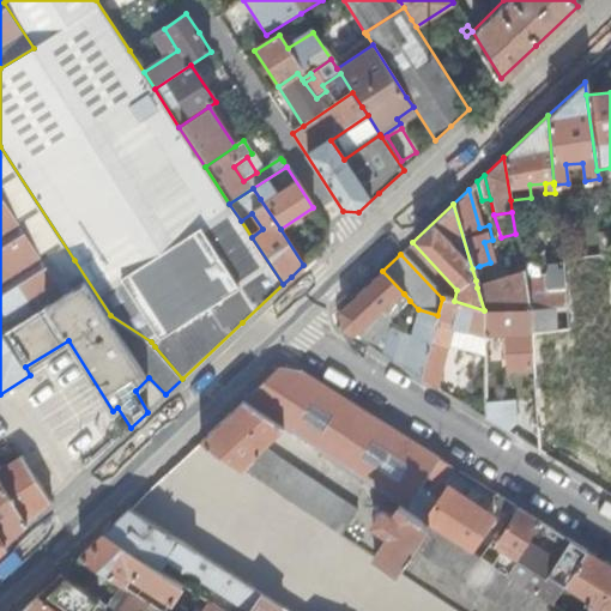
[(527,307),(528,308),(563,306),(560,261),(544,262),(544,277),(522,279),(527,307)]
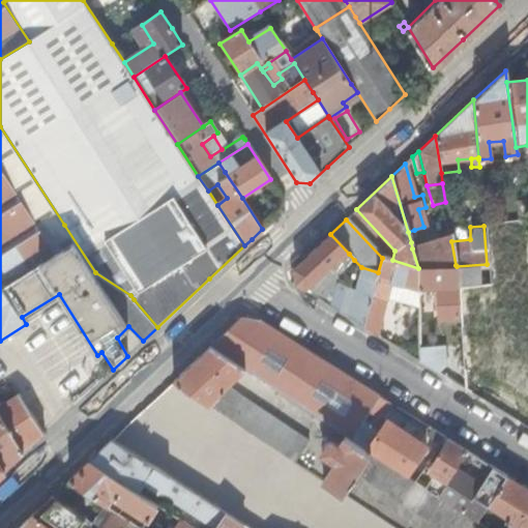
[(414,230),(408,232),(411,242),(417,240),(414,230)]
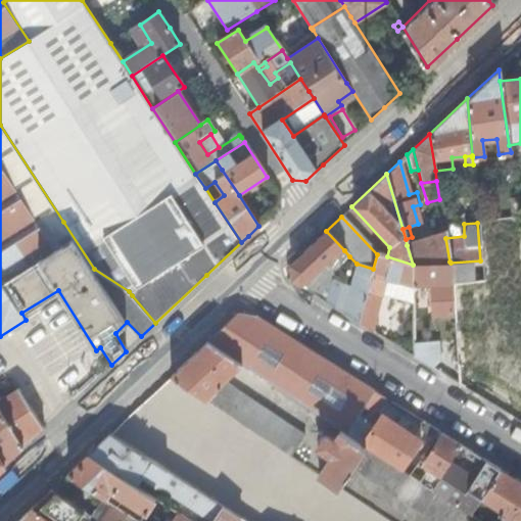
[(289,281),(358,323),(366,292),(373,269),(357,264),(349,256),(341,263),(336,257),(344,250),(326,231),(288,266),(289,281)]
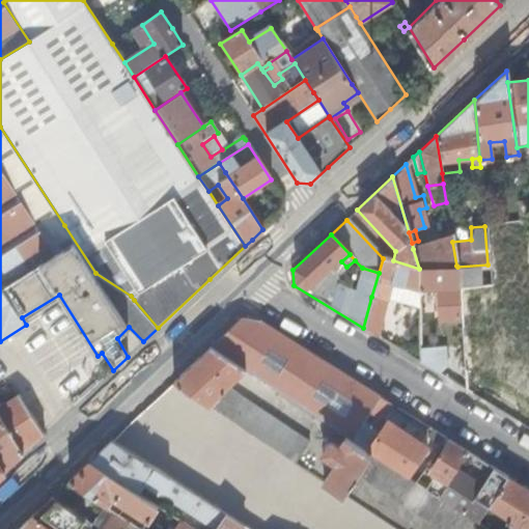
[(419,269),(456,266),(452,242),(451,234),(413,249),(419,269)]
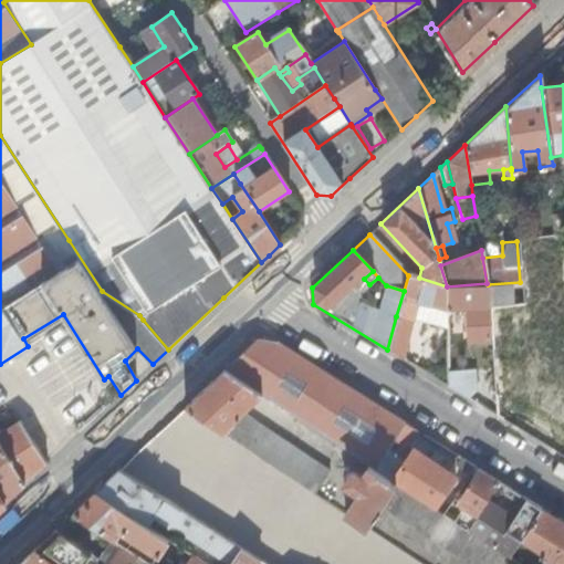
[(378,278),(373,271),(364,279),(369,284),(378,278)]
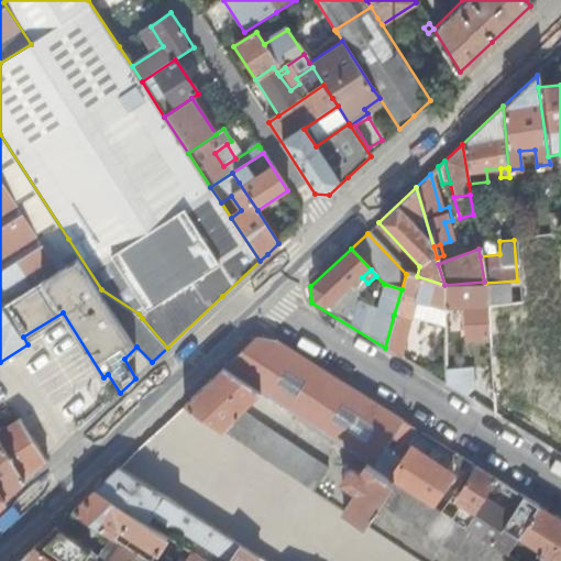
[(444,310),(444,308),(444,285),(417,276),(406,274),(402,289),(394,315),(410,320),(417,301),(444,310)]
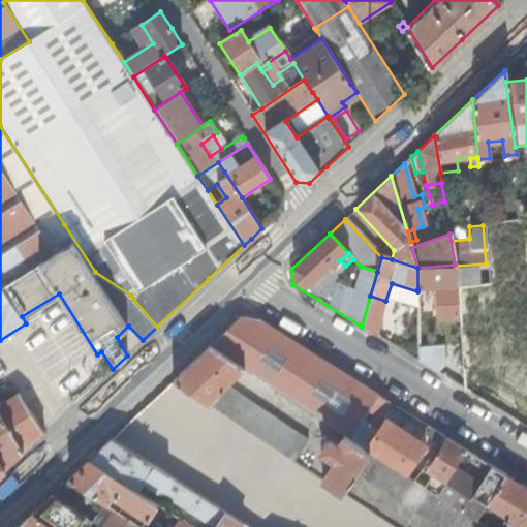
[(417,289),(459,287),(459,286),(456,266),(455,265),(417,268),(417,289)]
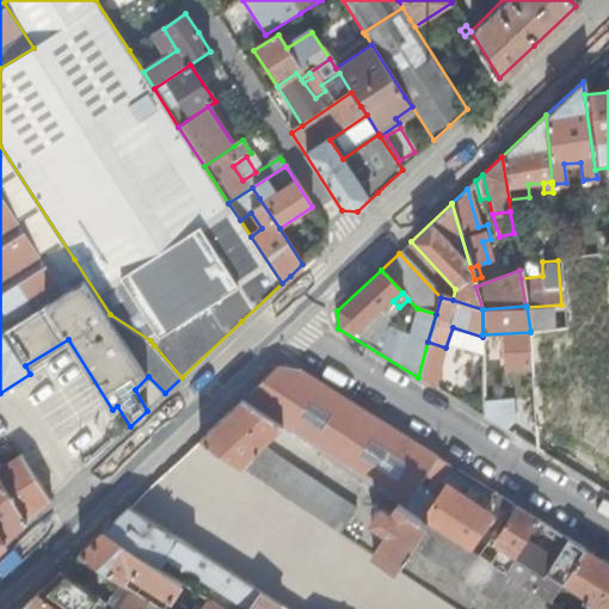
[(446,348),(483,360),(483,337),(453,327),(446,348)]
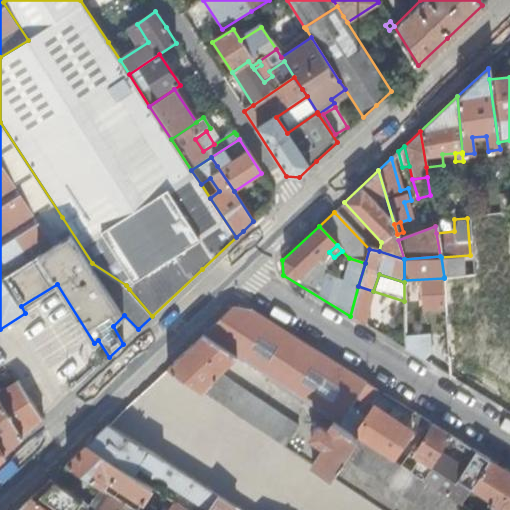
[(350,316),(363,324),(373,291),(358,286),(350,316)]
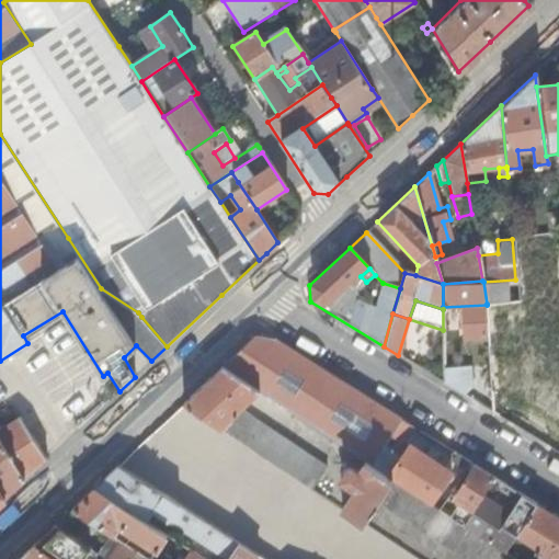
[(443,383),(470,400),(469,344),(452,333),(443,333),(443,383)]
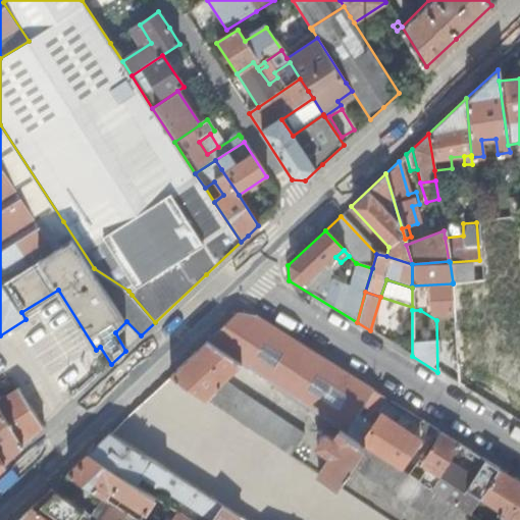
[(240,364),(327,422),(344,433),(362,406),(371,391),(254,318),(236,314),(206,343),(240,364)]
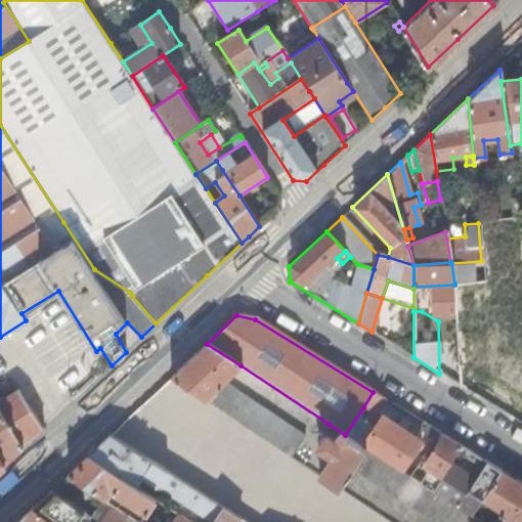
[(221,385),(241,365),(207,344),(171,378),(205,401),(217,389),(220,392),(224,389),(221,385)]
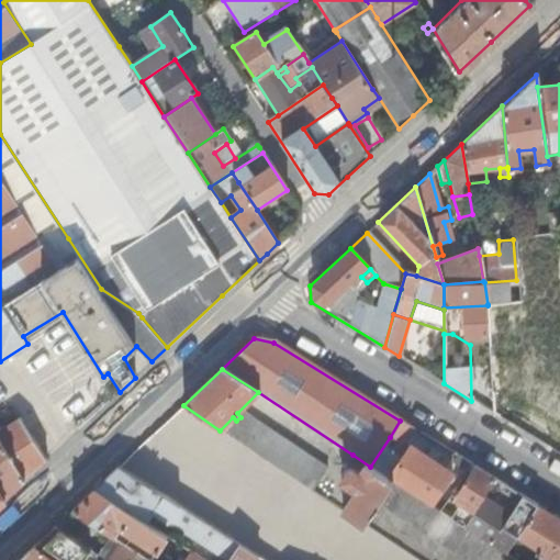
[(0,440),(24,481),(34,472),(46,461),(20,420),(0,430),(0,440)]
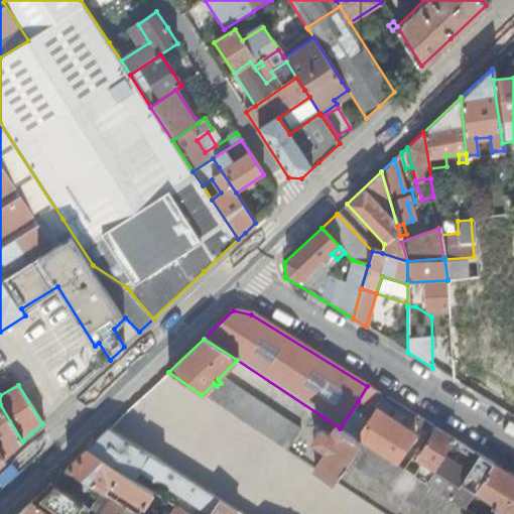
[(219,406),(286,451),(300,429),(234,385),(219,406)]
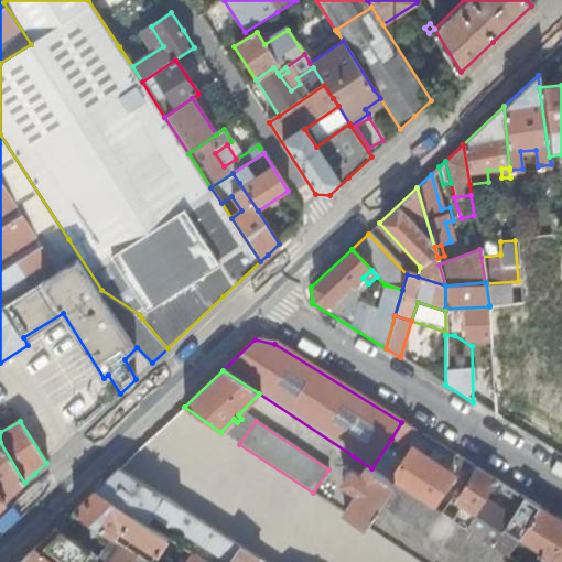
[(414,430),(401,422),(391,439),(398,443),(407,441),(414,430)]
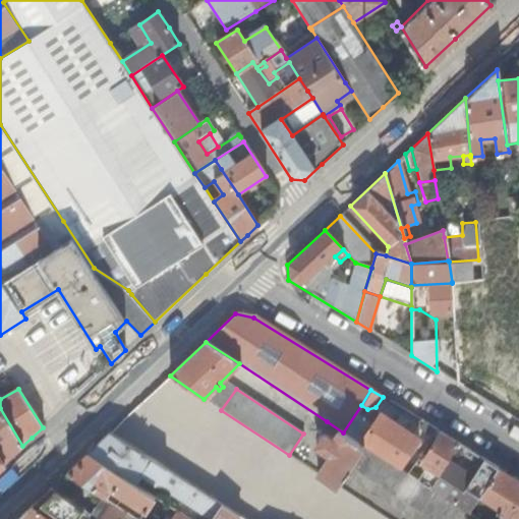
[(12,456),(22,446),(0,408),(0,453),(6,462),(12,456)]
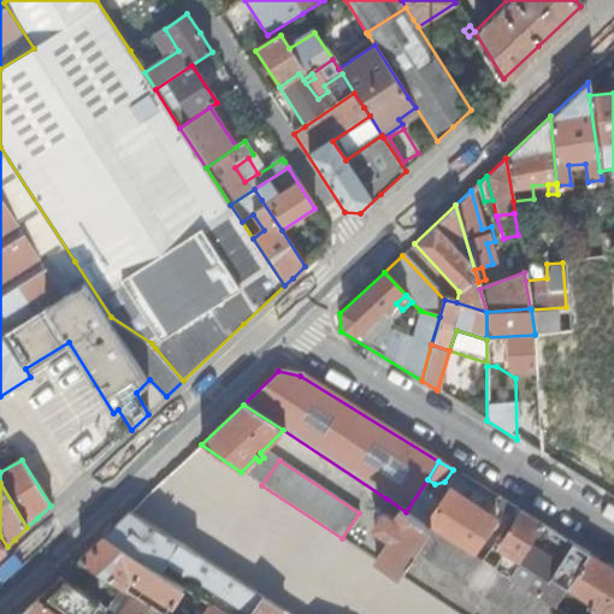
[(425,524),(430,527),(470,554),(493,520),(448,490),(425,524)]
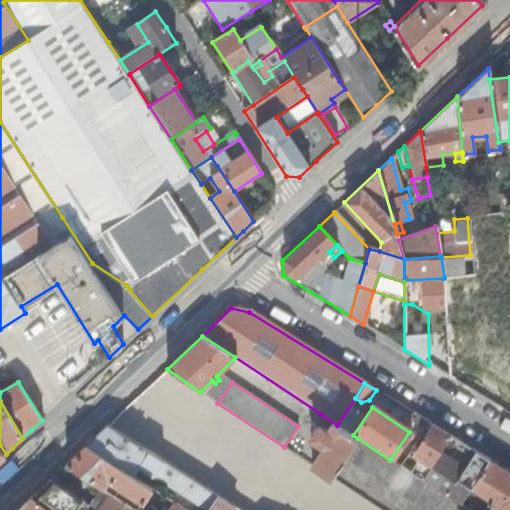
[(311,466),(329,478),(343,459),(357,438),(353,435),(346,431),(340,427),(337,425),(321,414),(317,420),(328,427),(325,431),(318,428),(315,428),(312,429),(310,433),(311,438),(324,446),(311,466)]
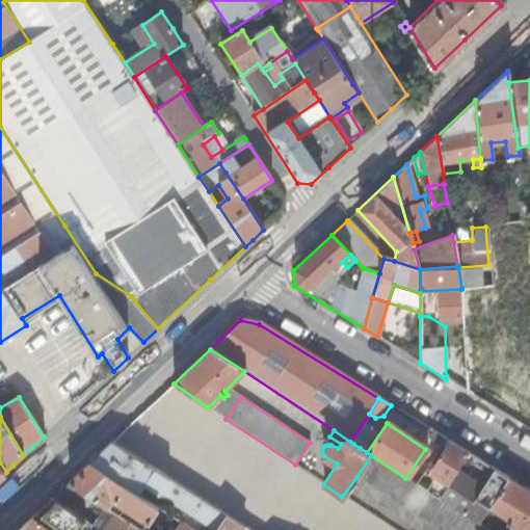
[(445,439),(432,431),(426,440),(440,448),(445,439)]
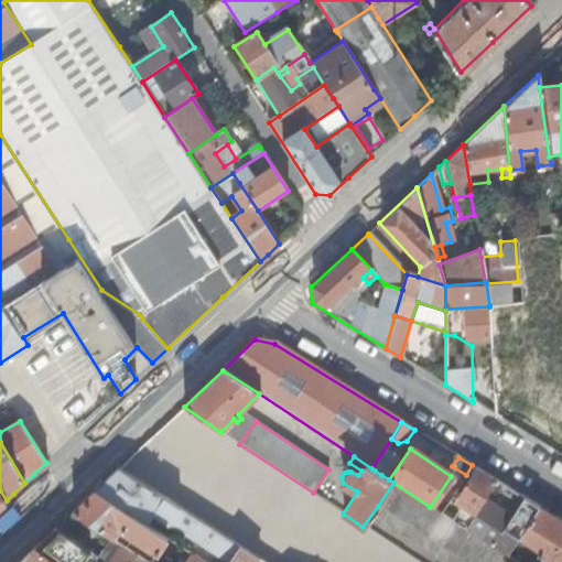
[(462,514),(472,519),(483,501),(496,481),(476,468),(455,501),(465,508),(462,514)]
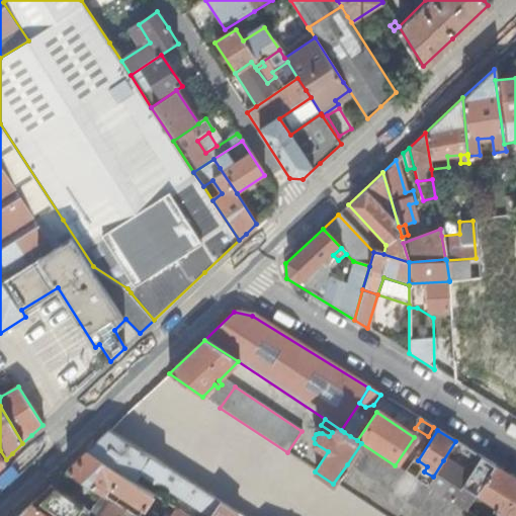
[(108,431),(87,451),(135,483),(141,474),(200,514),(199,515),(209,515),(220,502),(144,453),(108,431)]
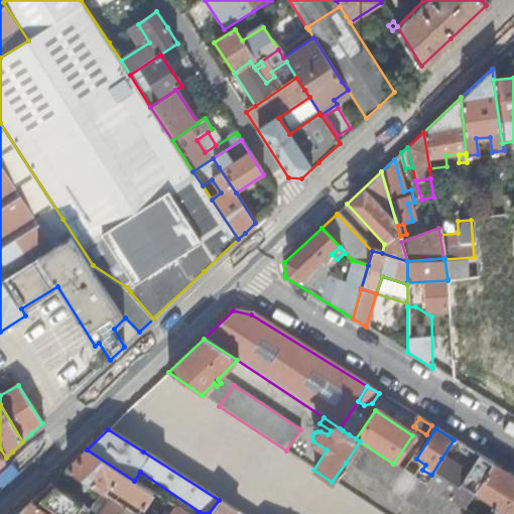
[(447,513),(455,504),(425,485),(416,479),(393,464),(360,441),(346,463),(423,513),(447,513)]
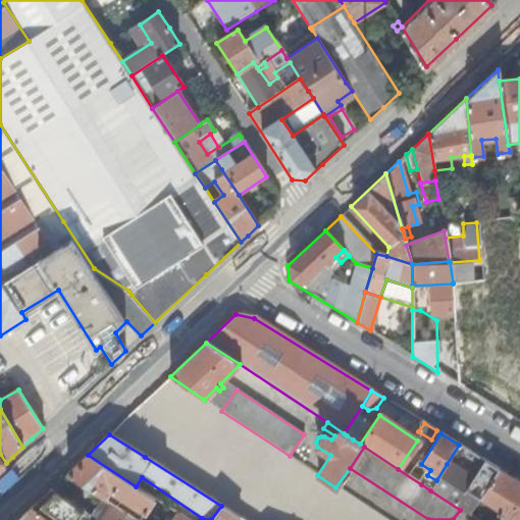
[(67,474),(109,502),(127,514),(136,519),(140,519),(155,499),(136,486),(88,455),(67,474)]
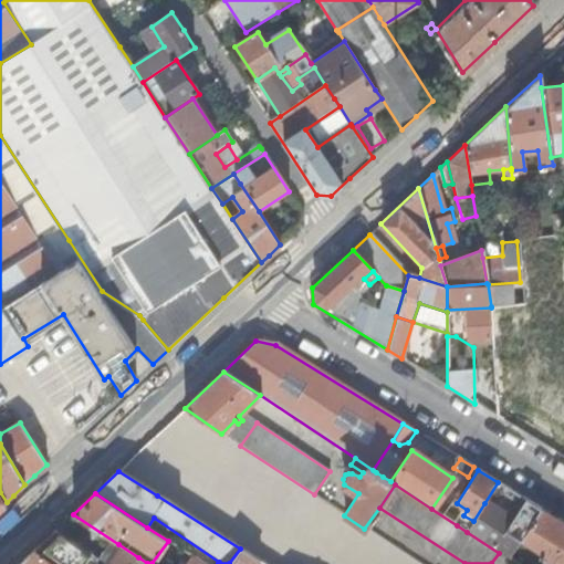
[(499,553),(509,560),(520,542),(541,509),(525,499),(511,520),(484,503),(473,521),(467,532),(499,553)]
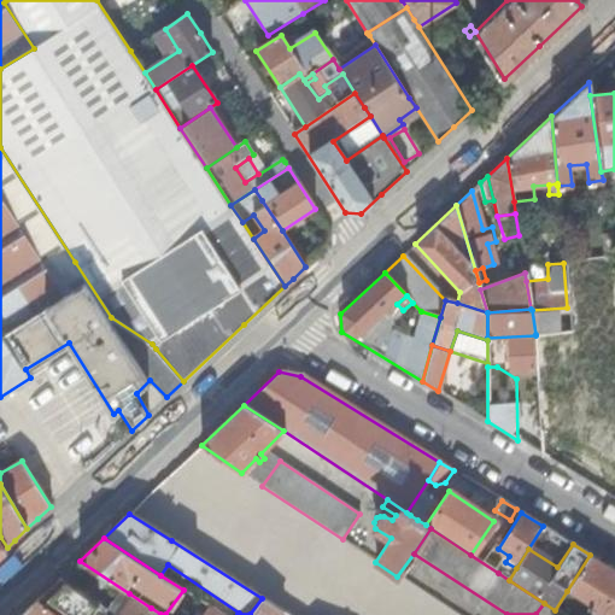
[(586,609),(595,614),(614,614),(614,569),(590,555),(567,591),(587,604),(586,609)]
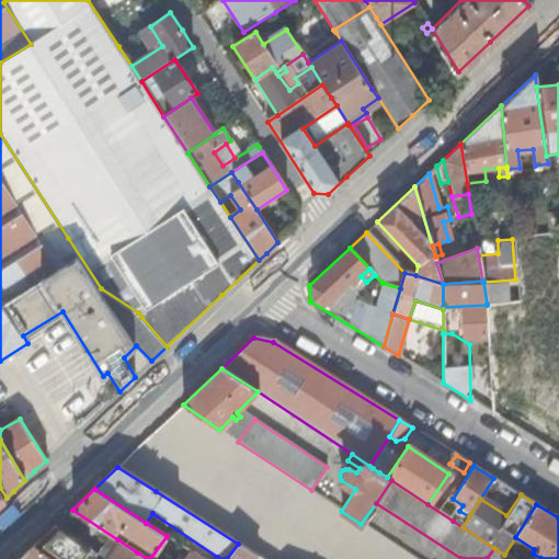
[(453,521),(463,527),(469,516),(459,511),(453,521)]
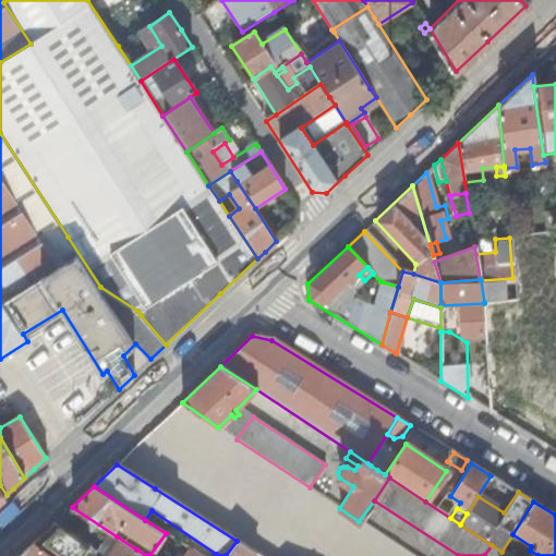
[(53,524),(34,542),(55,555),(70,555),(80,542),(53,524)]
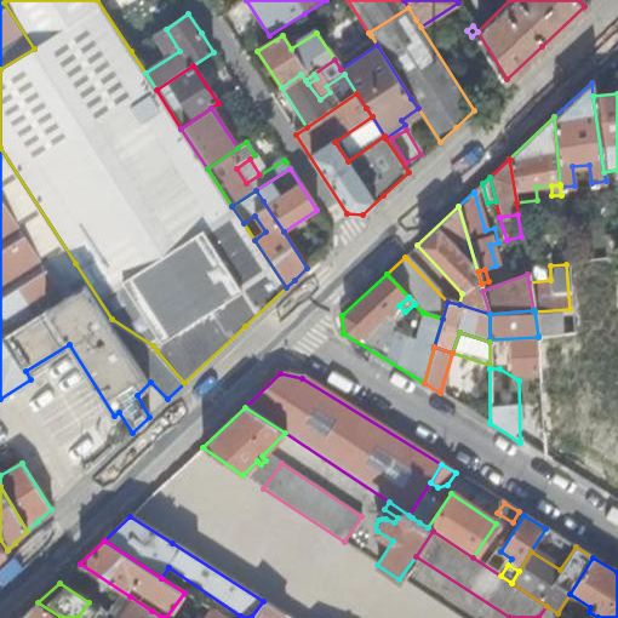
[(147,617),(152,611),(130,596),(116,617),(114,617),(108,613),(107,614),(103,612),(102,614),(97,611),(92,617),(147,617)]
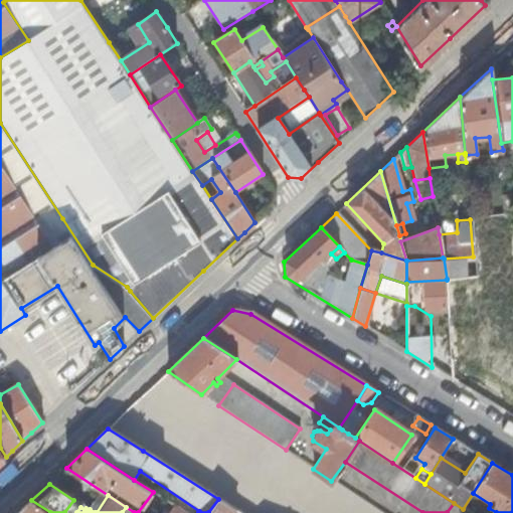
[(238,512),(218,499),(208,512),(238,512)]
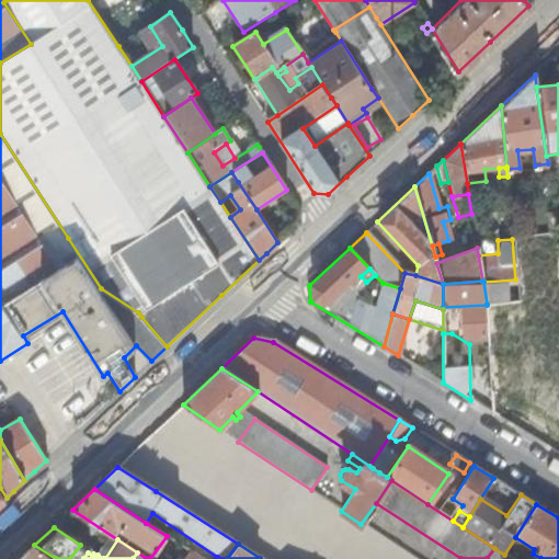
[(55,558),(34,545),(19,558),(55,558)]
